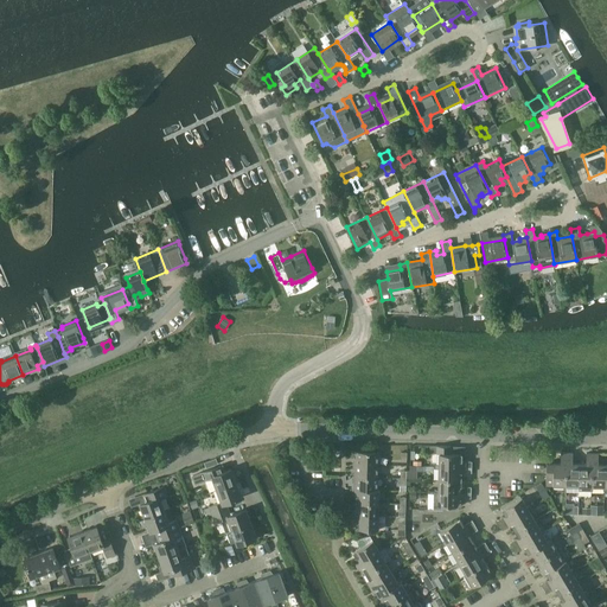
[(436,464),(436,466),(472,467),(472,461),(462,461),(462,454),(452,454),(452,447),(430,447),(430,454),(439,454),(439,464),(436,464)]
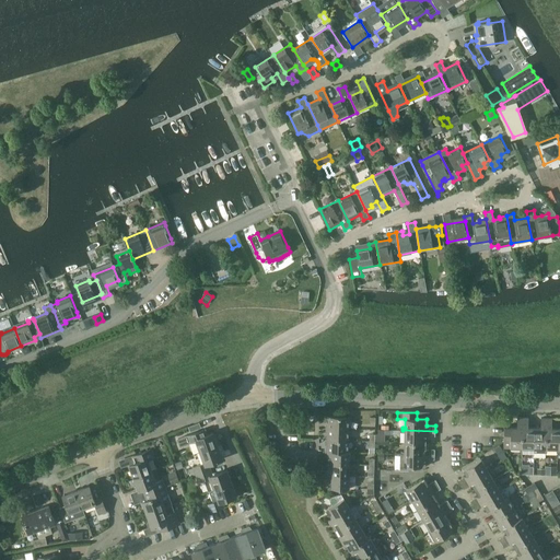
[(328,416),(327,428),(349,429),(349,417),(328,416)]
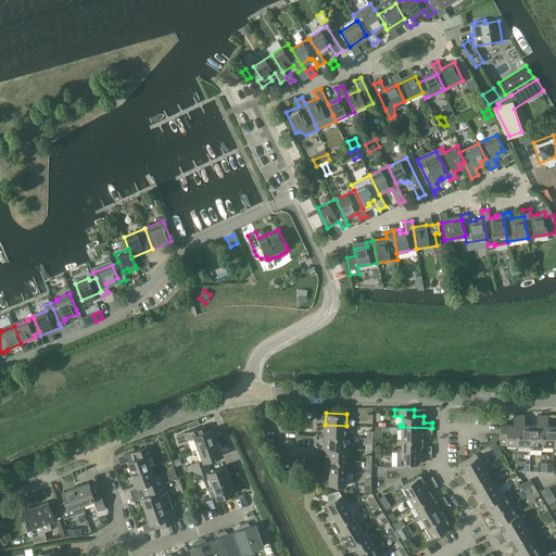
[(517,447),(519,447),(519,414),(514,414),(514,424),(501,424),(501,444),(517,444),(517,447)]
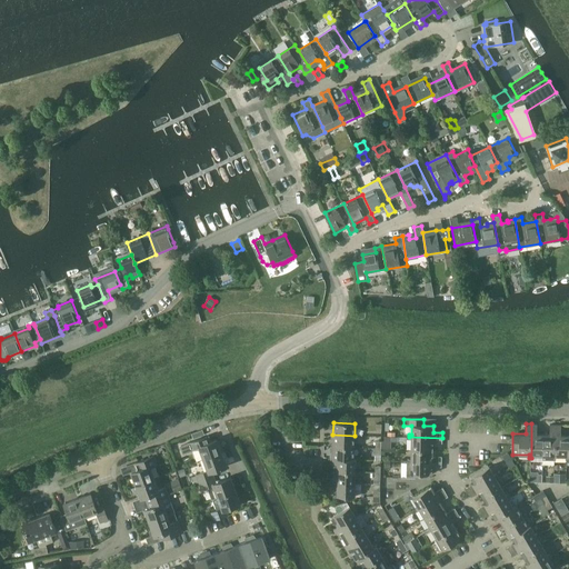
[(531,423),(531,458),(531,461),(542,461),(542,456),(543,435),(537,433),(537,425),(531,423)]
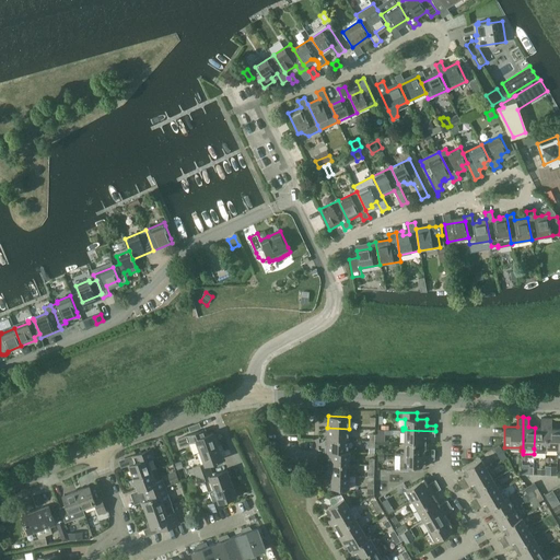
[(540,428),(535,428),(534,448),(544,448),(544,451),(546,451),(547,418),(541,418),(540,428)]
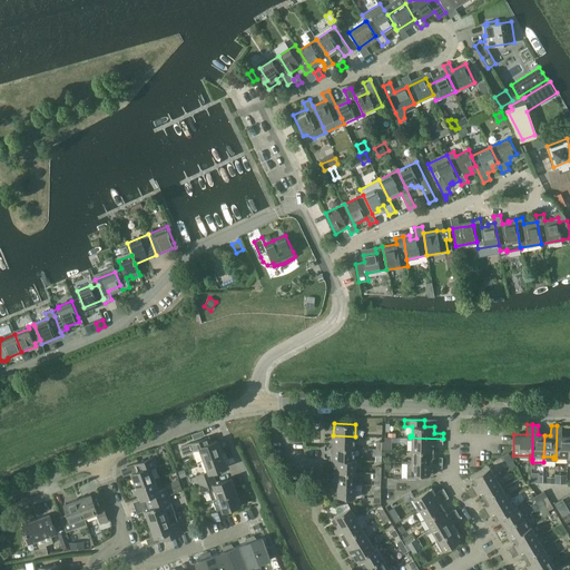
[(557,425),(556,459),(558,459),(558,457),(568,457),(568,435),(562,435),(562,425),(557,425)]
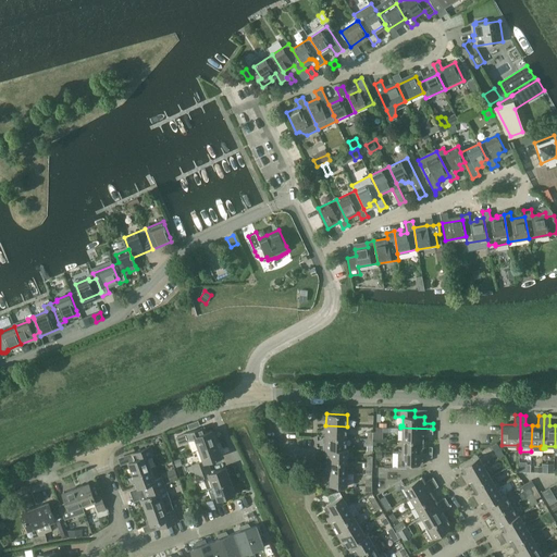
[(325,425),(325,437),(346,437),(347,426),(325,425)]
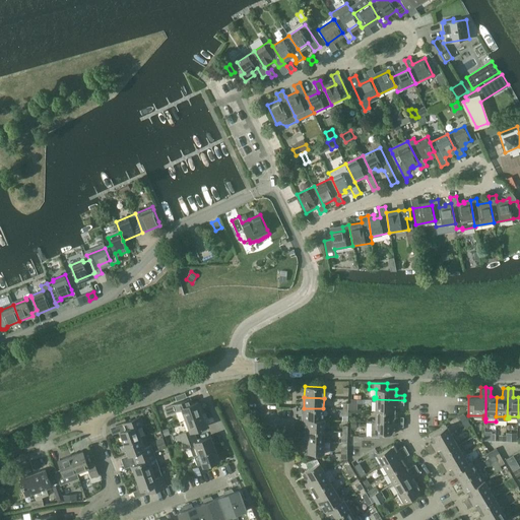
[(165,408),(167,414),(182,409),(186,419),(202,413),(198,401),(192,403),(190,398),(165,408)]
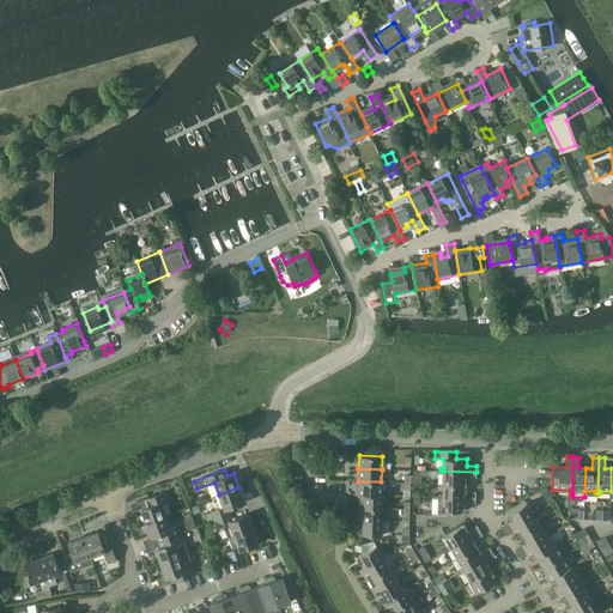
[(411,483),(411,484),(420,484),(420,471),(417,471),(414,471),(414,475),(412,475),(411,475),(411,483)]
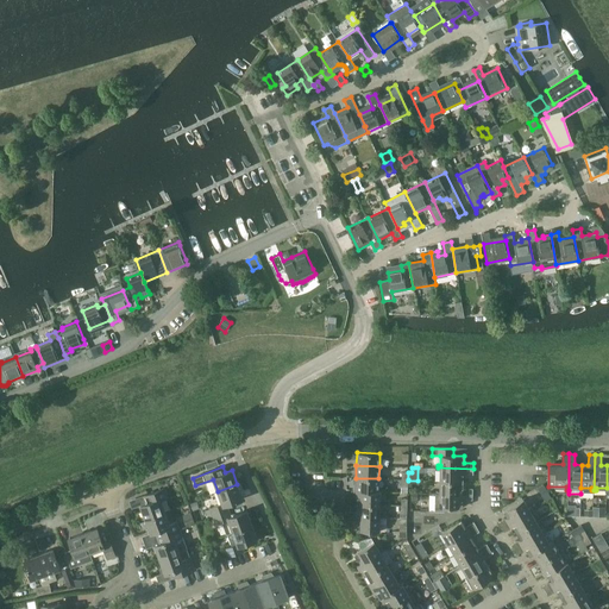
[(473,475),(473,469),(438,468),(438,470),(440,471),(440,481),(463,482),(463,475),(473,475)]
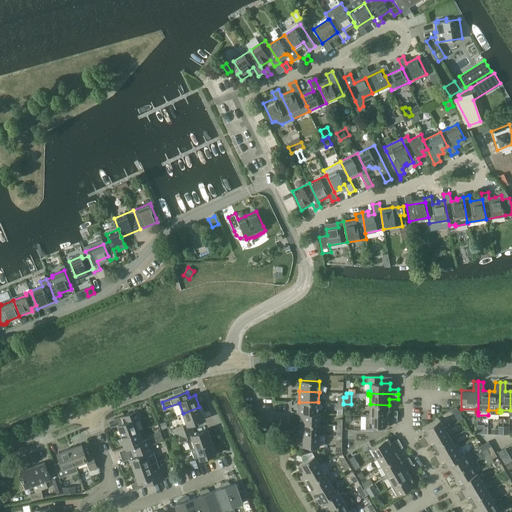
[(318,413),(318,402),(299,402),(299,413),(318,413)]
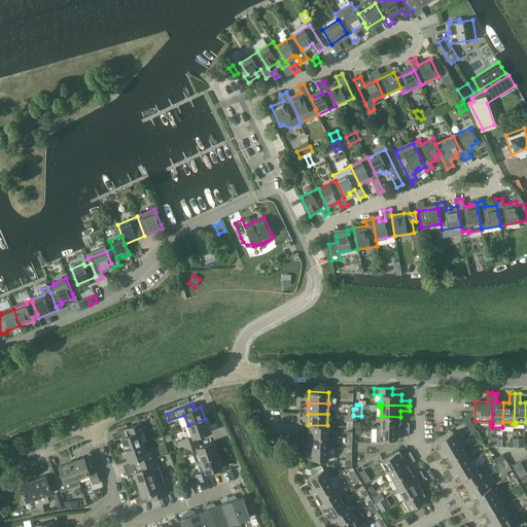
[(400,423),(400,417),(381,416),(381,425),(378,425),(378,427),(409,428),(409,423),(400,423)]
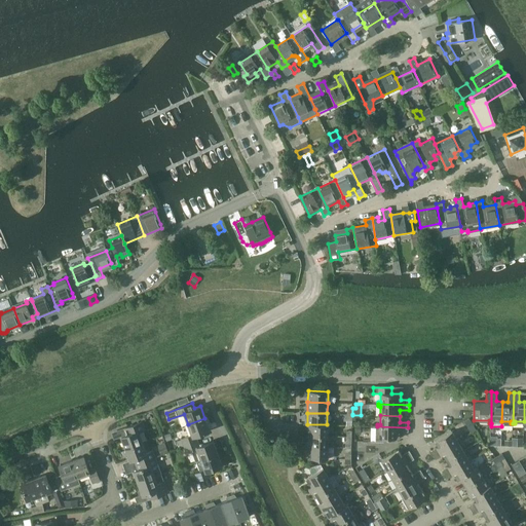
[(210,430),(204,418),(188,424),(192,436),(181,440),(183,445),(184,446),(197,441),(195,436),(210,430)]
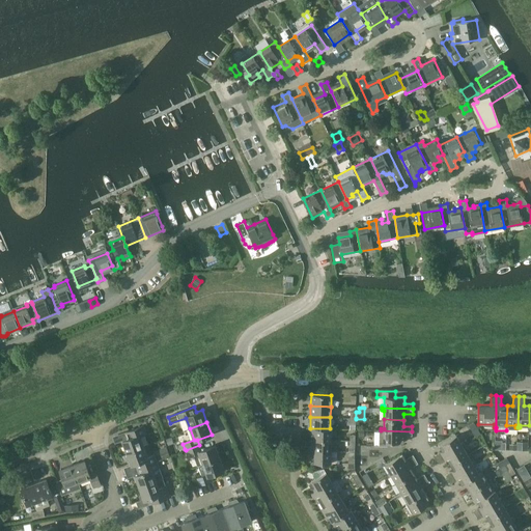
[(122,441),(128,453),(144,447),(141,436),(146,434),(144,426),(126,432),(128,439),(122,441)]
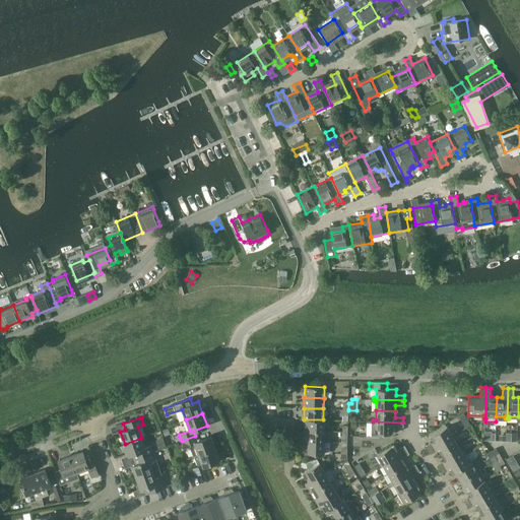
[(467,418),(462,423),(465,428),(471,425),(467,418)]
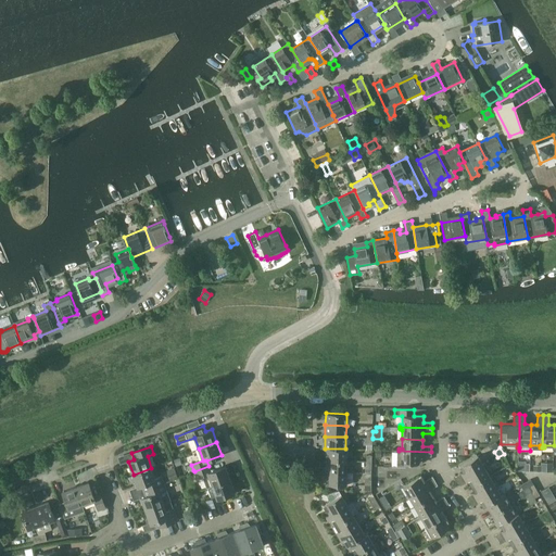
[(326,453),(326,460),(348,462),(348,449),(345,449),(325,449),(324,449),(324,453),(326,453)]
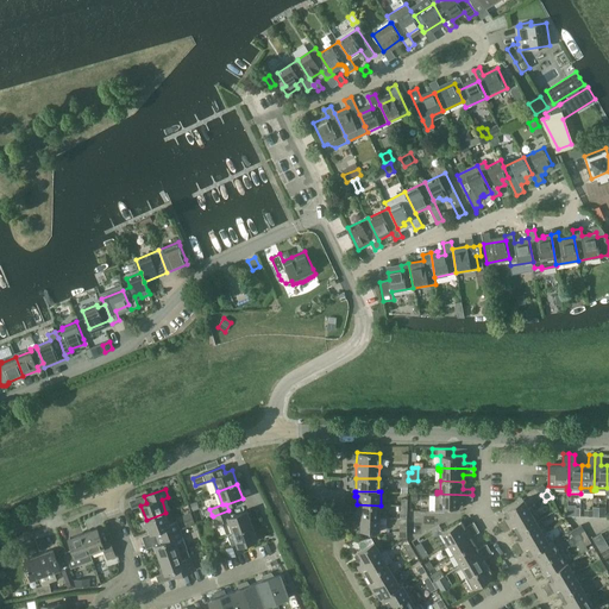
[(435,495),(434,512),(444,512),(444,507),(463,508),(463,500),(472,500),(472,495),(437,494),(437,495),(435,495)]
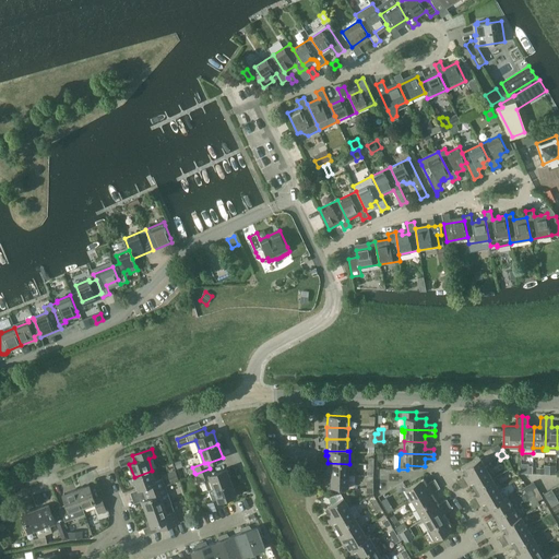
[(458,479),(461,484),(489,467),(488,465),(485,466),(480,459),(462,468),(465,475),(458,479)]
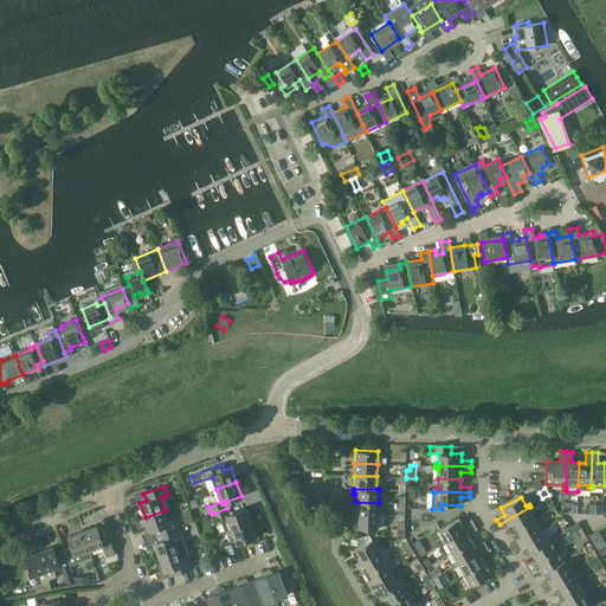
[(378,515),(379,503),(355,502),(355,510),(353,510),(352,515),(378,515)]
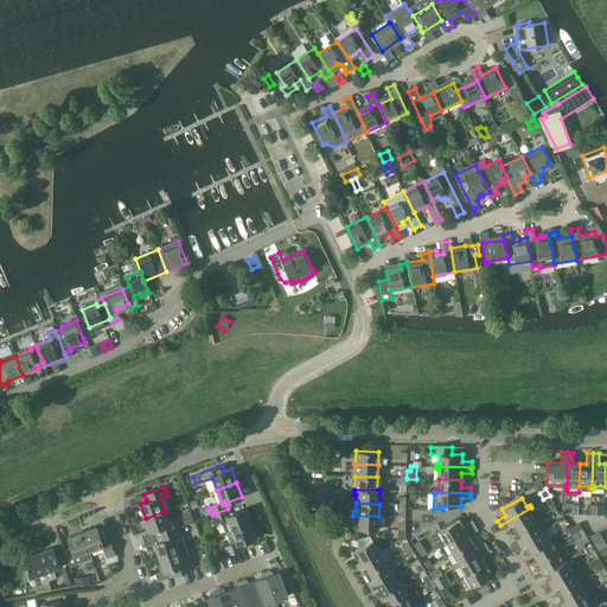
[(590,515),(604,515),(604,505),(590,505),(590,509),(590,515)]
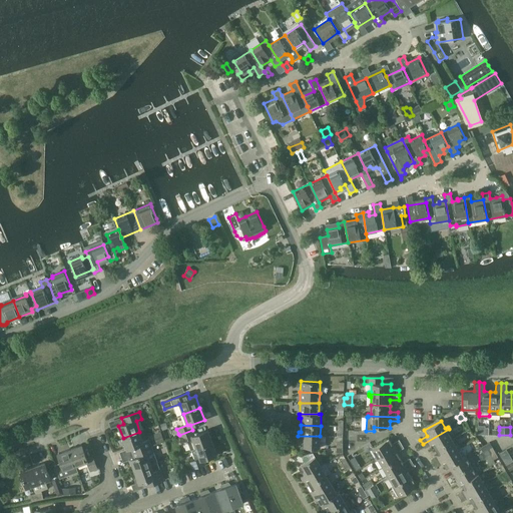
[(450,431),(449,429),(423,444),(425,448),(432,444),(435,449),(452,439),(448,432),(450,431)]
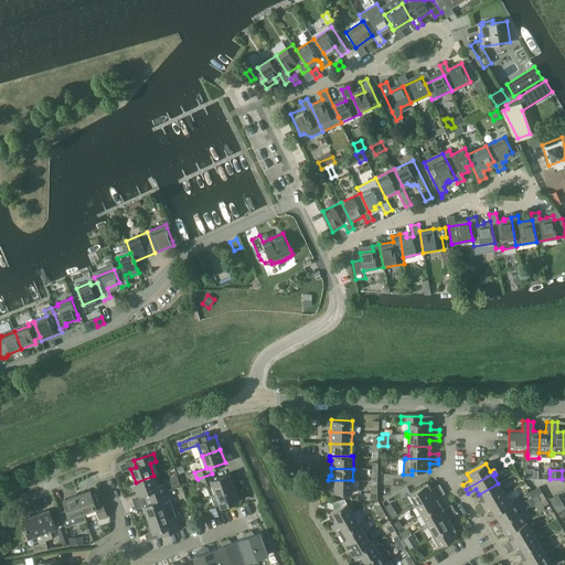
[(214,479),(212,473),(198,479),(200,487),(206,484),(210,496),(211,496),(234,487),(228,475),(214,479)]
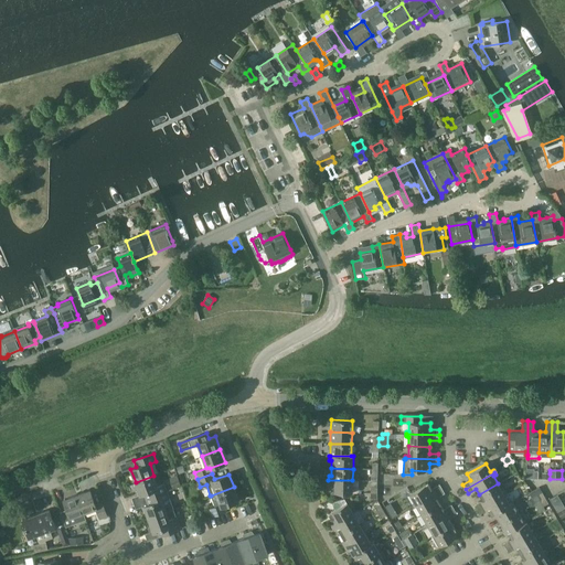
[(158,487),(153,476),(136,482),(140,494),(146,492),(148,498),(167,491),(164,484),(158,487)]
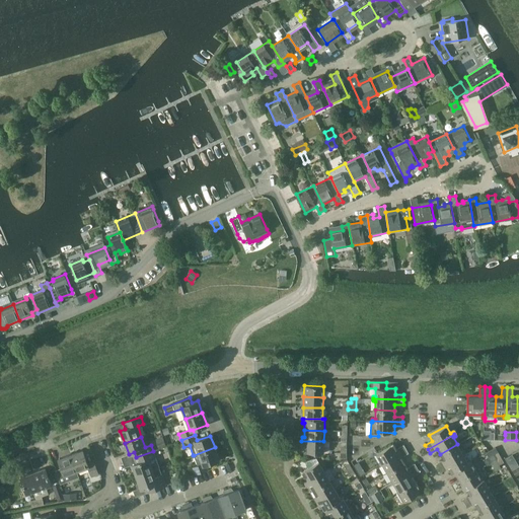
[(158,449),(166,447),(163,440),(156,443),(158,449)]
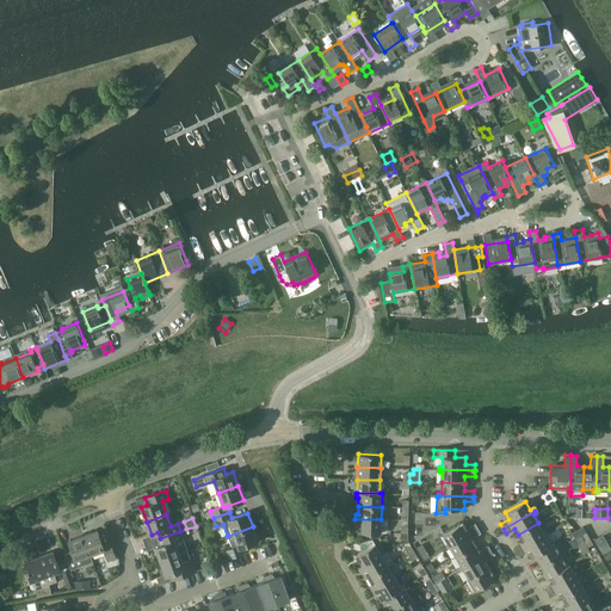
[(358,532),(381,534),(381,519),(355,519),(355,524),(358,524),(358,532)]
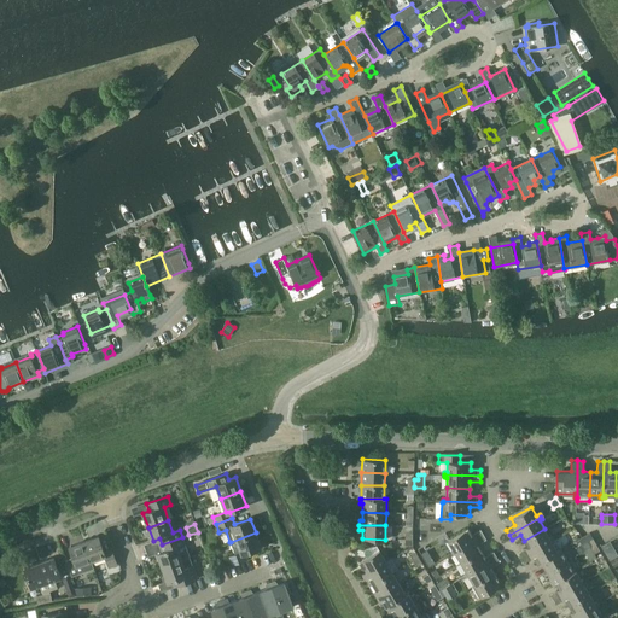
[(452,552),(453,553),(484,535),(481,530),(472,535),(468,529),(448,540),(454,549),(452,552)]
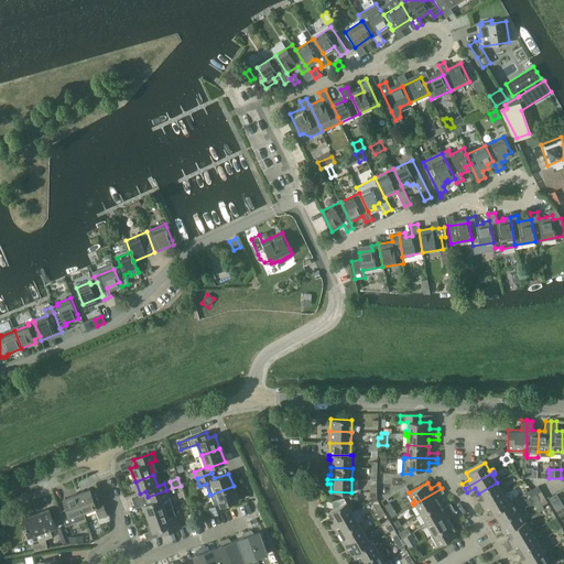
[(503,490),(501,491),(497,483),(478,494),(483,499),(474,505),(477,509),(505,492),(503,490)]
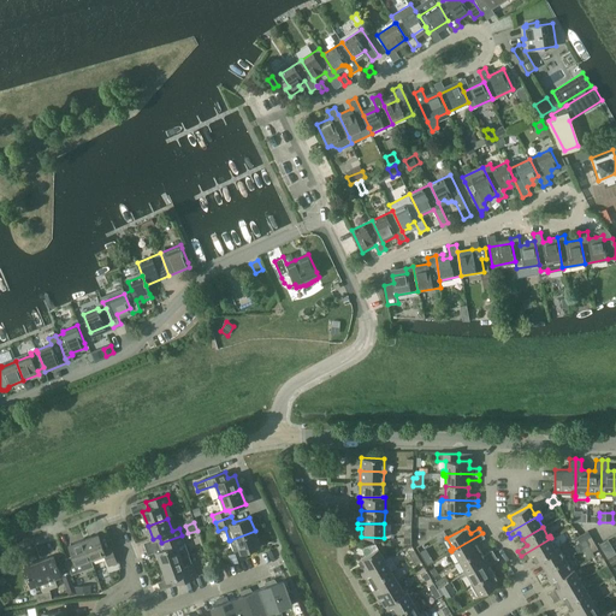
[(244,551),(260,545),(255,531),(230,540),(235,554),(229,556),(231,563),(247,557),(244,551)]
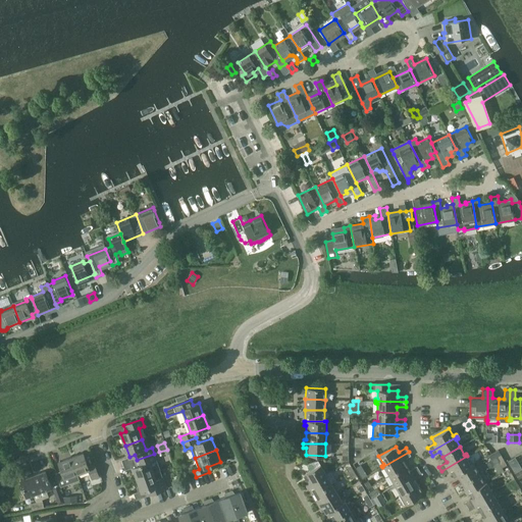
[(497,457),(499,461),(503,459),(498,450),(489,455),(491,460),(497,457)]
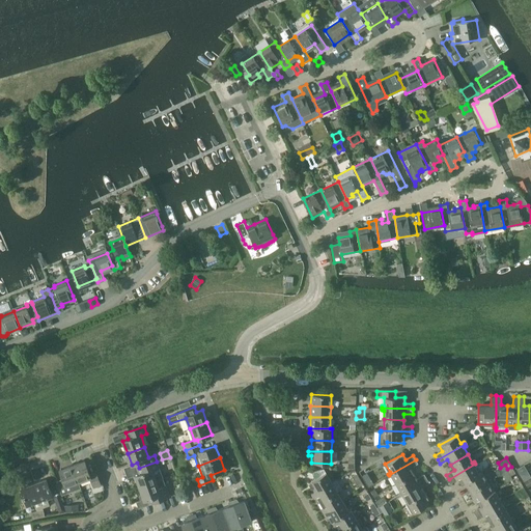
[(418,464),(416,459),(389,475),(390,477),(392,476),(396,483),(414,474),(411,468),(418,464)]
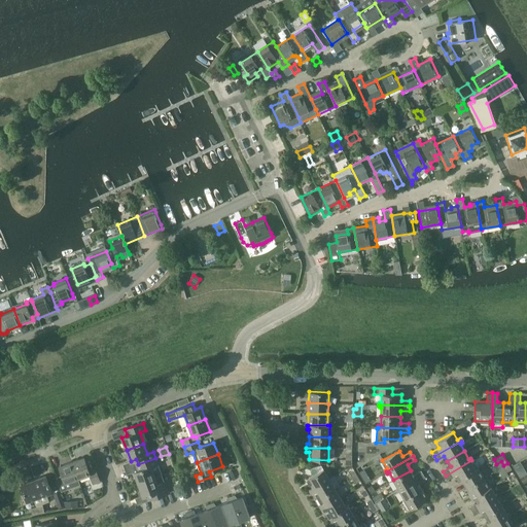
[(83,457),(72,462),(78,479),(90,475),(88,470),(83,457)]
